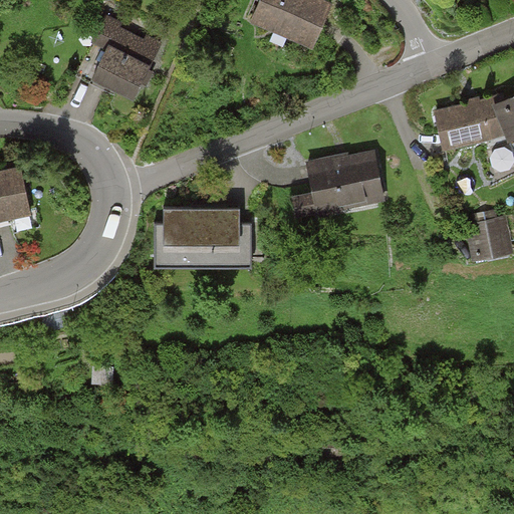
[(311,47),(330,6),(316,0),(261,0),(252,21),(311,47)]
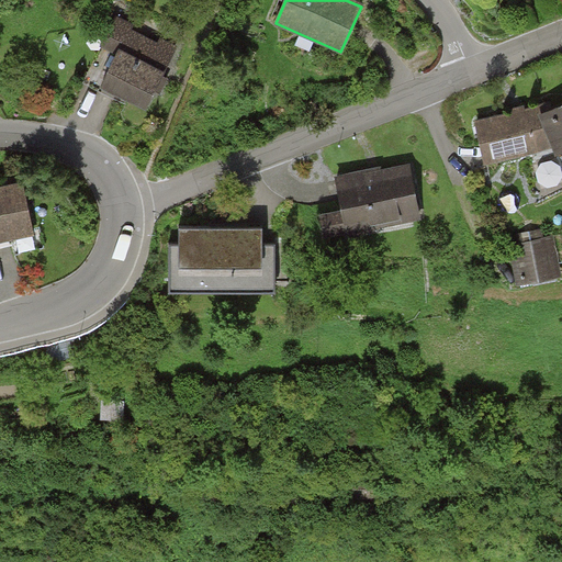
[(101,87),(145,109),(173,49),(113,20),(100,47),(116,55),(101,87)]
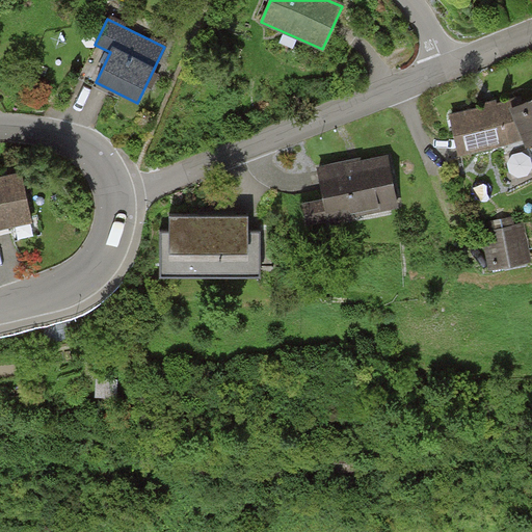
[(529,144),(531,142),(531,102),(521,106),(520,102),(450,117),(459,157),(528,141),(529,144)]
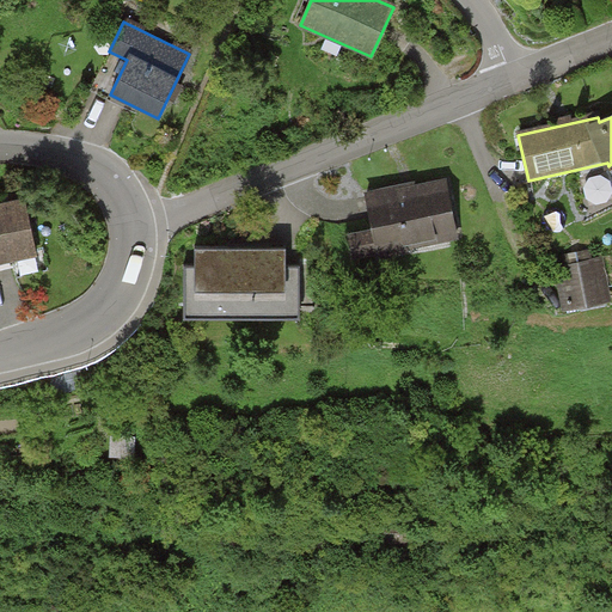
[(381,249),(456,238),(448,181),(373,190),(381,249)]
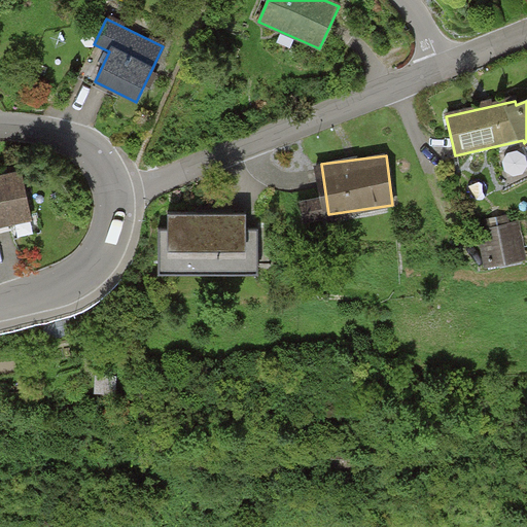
[(0,224),(27,219),(18,173),(0,176),(0,224)]
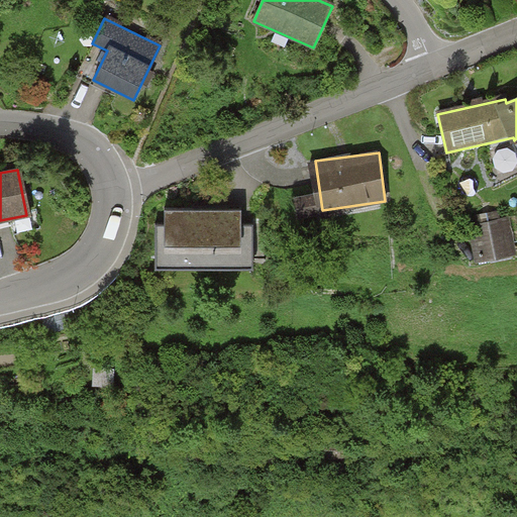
[(157,265),(251,266),(251,224),(239,224),(239,212),(165,211),(165,224),(158,224),(157,265)]
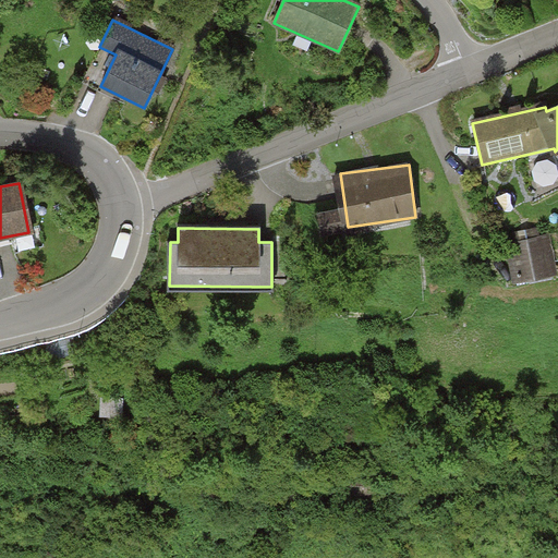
[(513,281),(555,278),(550,241),(509,244),(513,281)]
